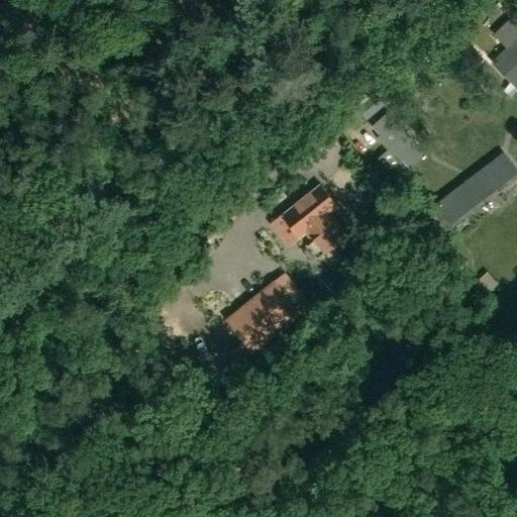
[(463,62),(474,52),(459,36),(449,47),(463,62)]
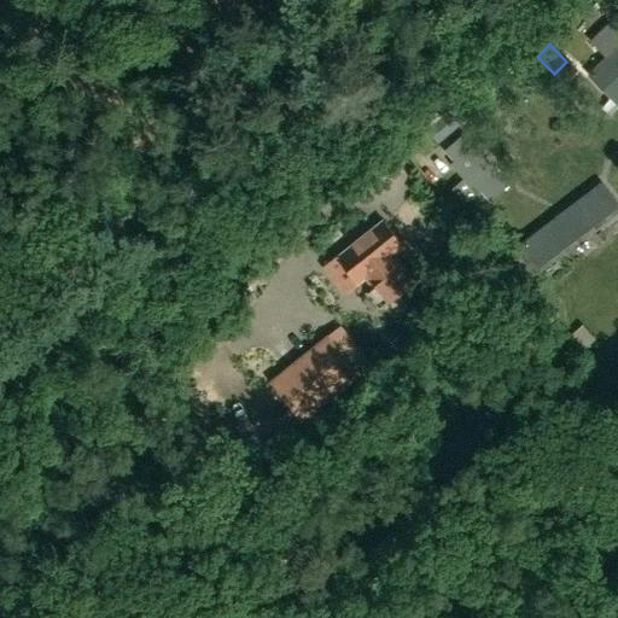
[(617,45),(588,75),(617,105),(617,104),(617,45)]
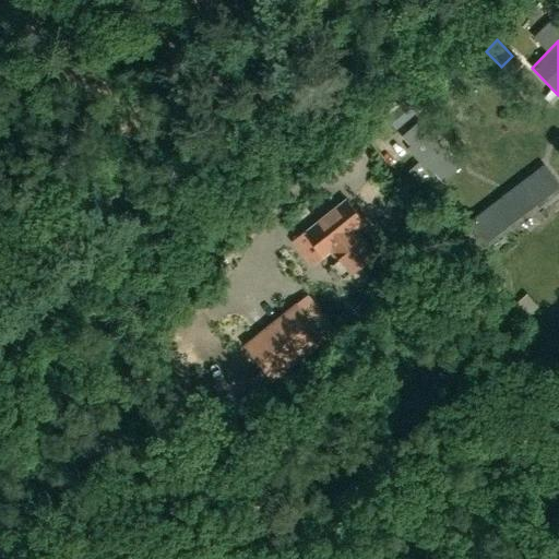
[(433,173),(442,182),(460,167),(418,121),(402,137),(409,145),(405,149),(430,176),(433,173)]
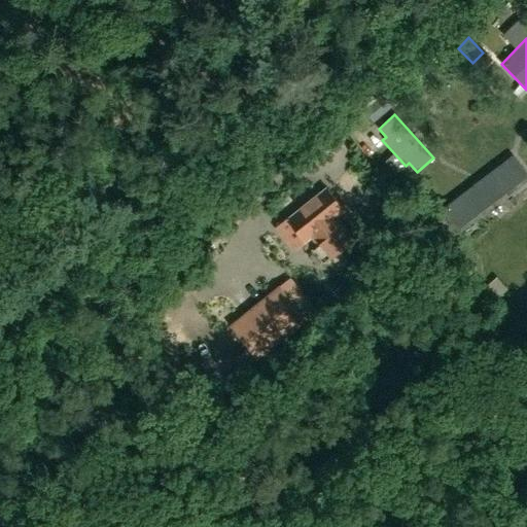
[(526,174),(513,156),(442,209),(459,232),(526,181),(526,174)]
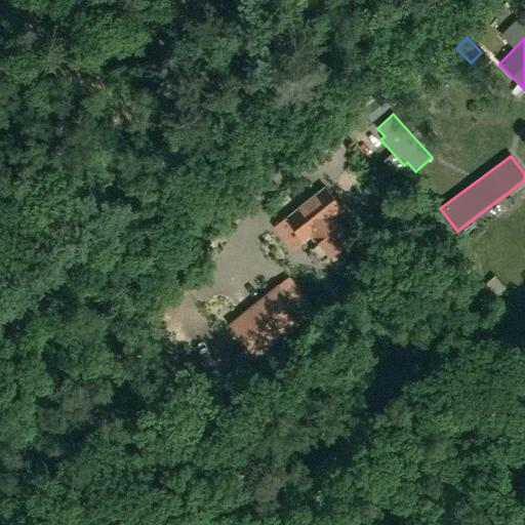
[(285,216),(276,224),(294,245),(304,238),(305,239),(316,230),(323,239),(338,228),(331,218),(314,198),(287,218),(285,216)]
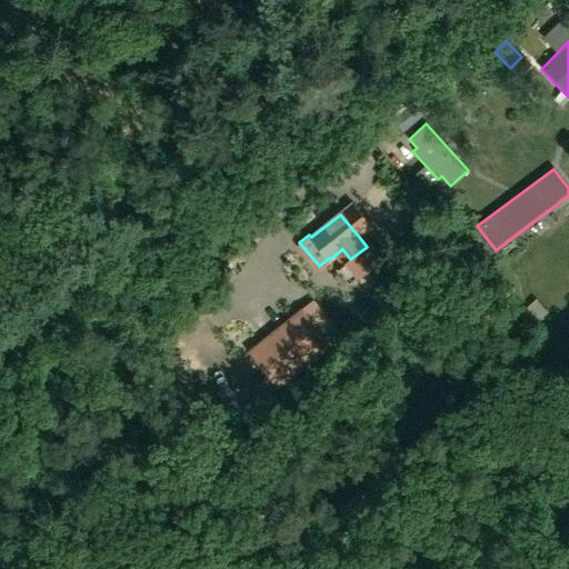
[(292,353),(341,316),(319,285),(268,322),(292,353)]
